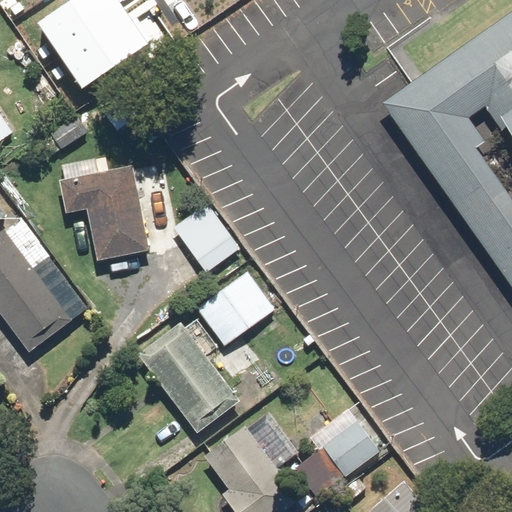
[(120,0),(71,0),(39,21),(83,87),(149,43),(120,0)]
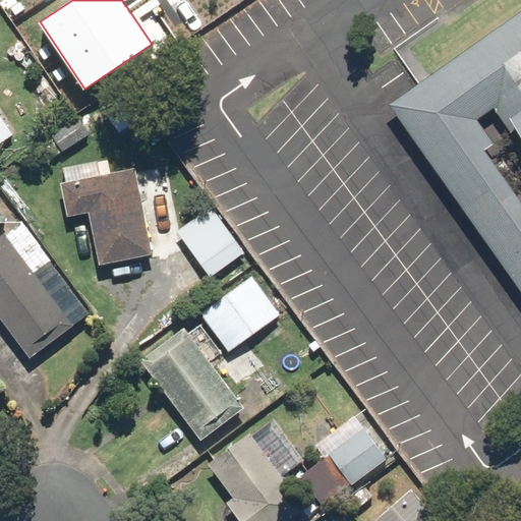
[(520,11),(389,105),(520,293),(520,11)]
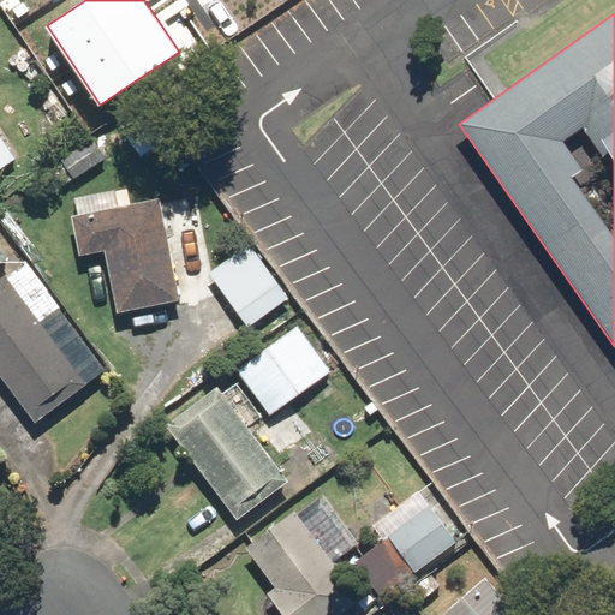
[(148,113),(121,135),(142,159),(168,137),(148,113)]
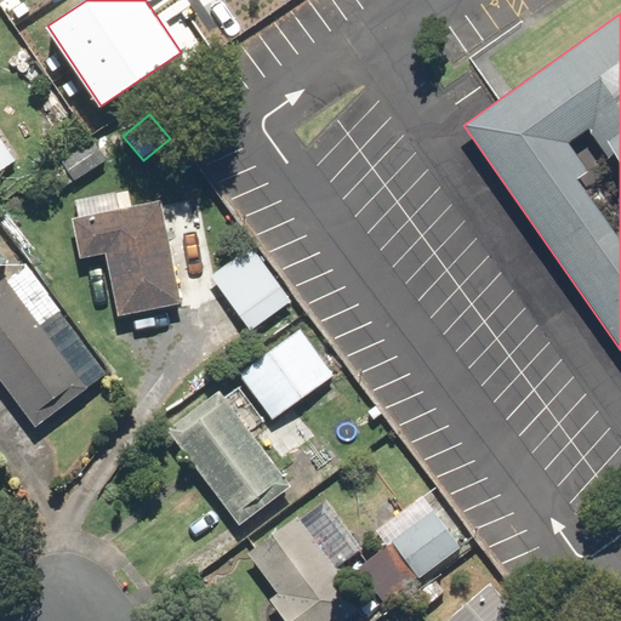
[(0,135),(0,172),(18,160),(0,135)]
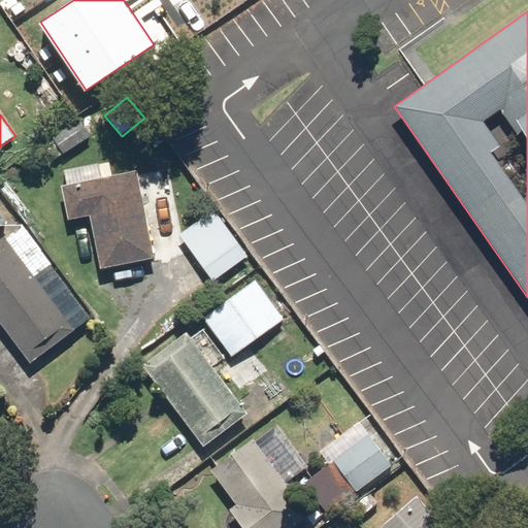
[(51,137),(63,157),(94,137),(80,118),(51,137)]
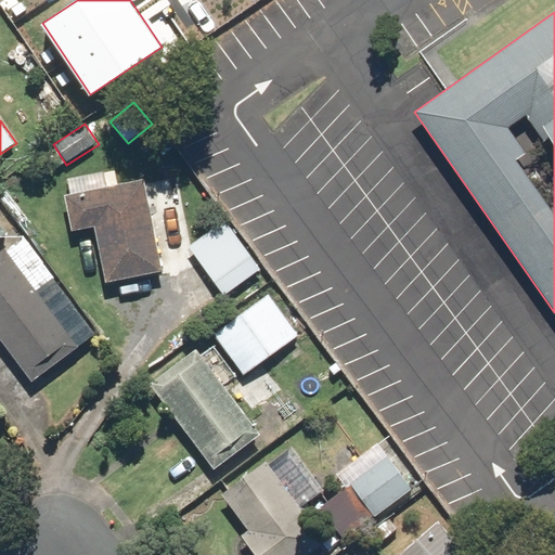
[(116,170),(67,180),(69,194),(64,195),(72,235),(95,230),(106,284),(165,272),(146,177),(118,182),(116,170)]
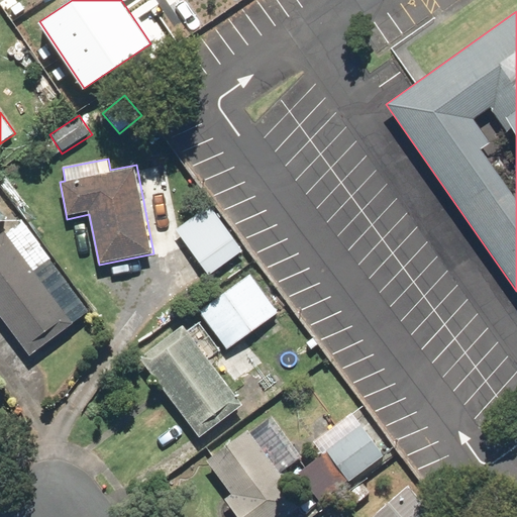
[(21,219),(0,234),(0,314),(32,357),(92,313),(21,219)]
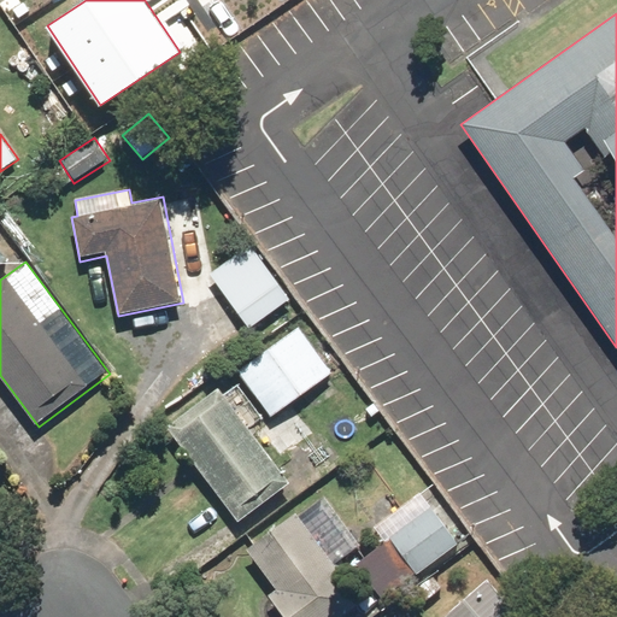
[(229,301),(251,329),(288,301),(266,272),(229,301)]
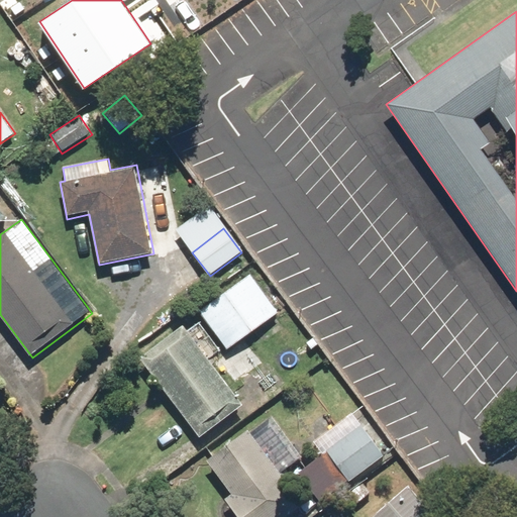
[(198,312),(226,351),(279,313),(250,274),(198,312)]
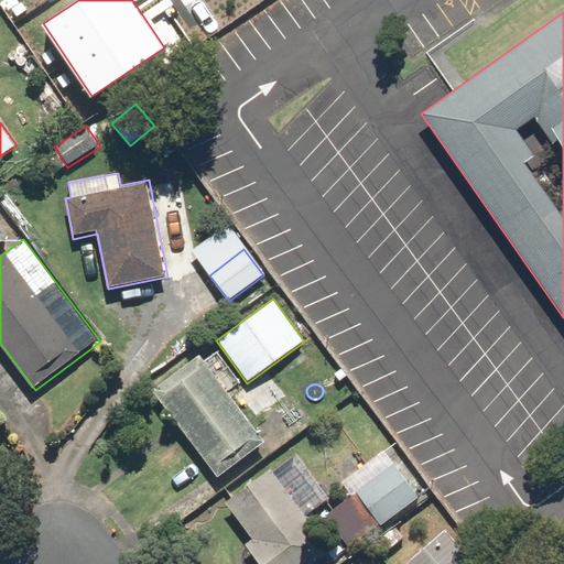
[(201,354),(152,391),(220,479),(269,442),(201,354)]
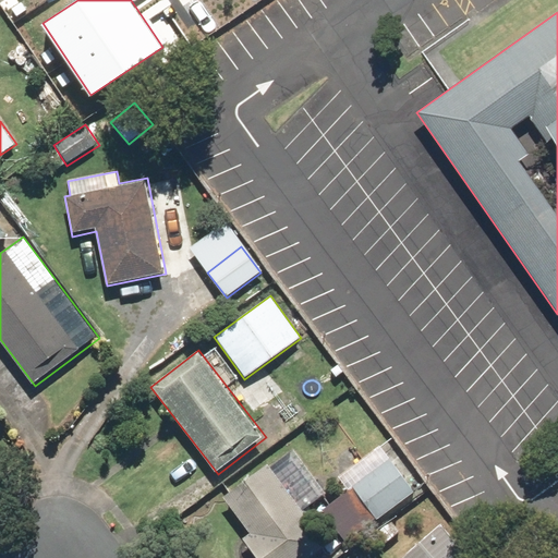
[(339,478),(348,490),(323,510),(341,534),(366,514),(374,523),(415,492),(379,446),(339,478)]
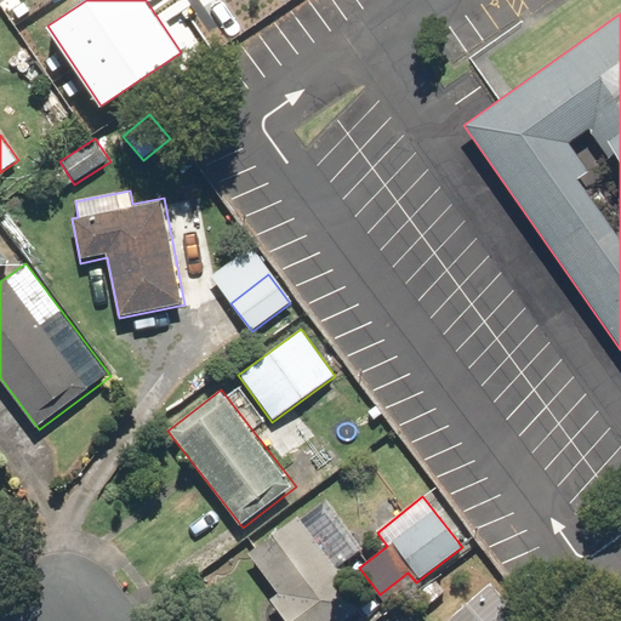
[(298,519),(250,553),(279,594),(272,600),(286,620),(347,620),(364,610),(298,519)]
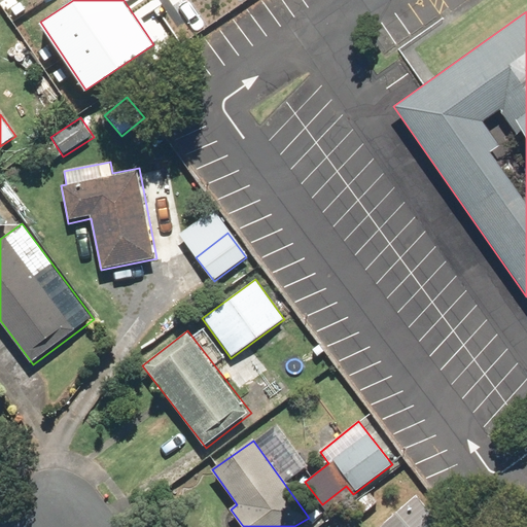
[(444,526),(416,494),(378,526),(444,526)]
